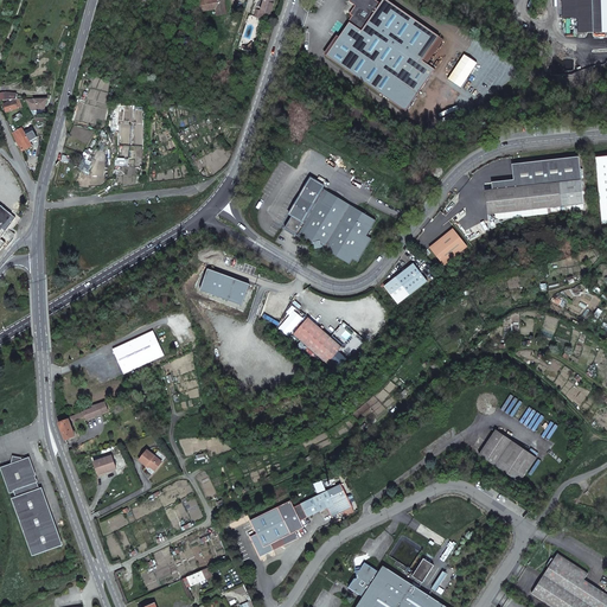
[(213,0),(206,0),(200,1),(202,10),(216,7),(213,0)]
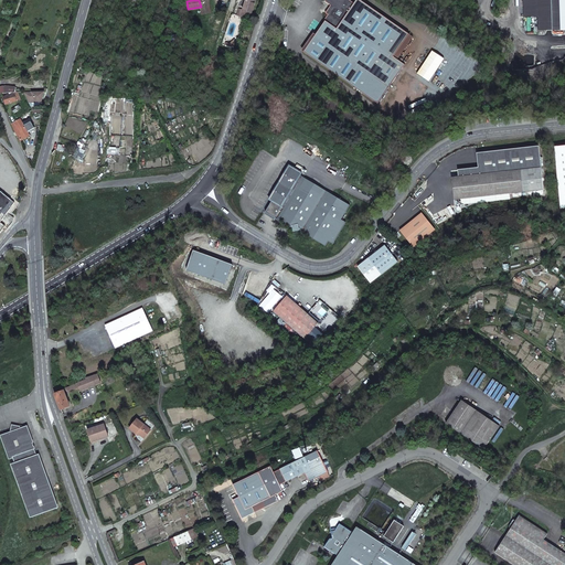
[(209,0),(199,0),(201,7),(201,13),(211,12),(209,0)]
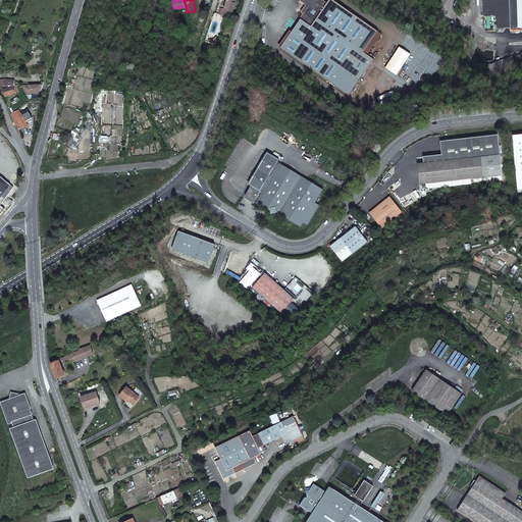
[(226,0),(224,7),(224,9),(228,10),(232,12),(236,0),(226,0)]
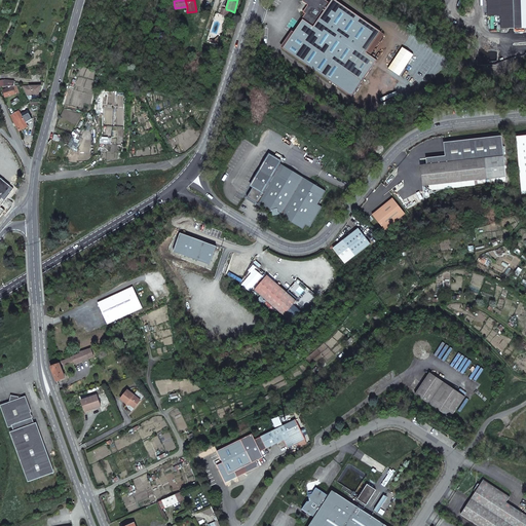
[(351,97),(377,61),(370,55),(384,35),(335,0),(332,0),(330,3),(325,0),(303,0),(302,1),(308,5),(310,7),(305,14),(302,19),(303,20),(294,33),(283,48),(351,97)]
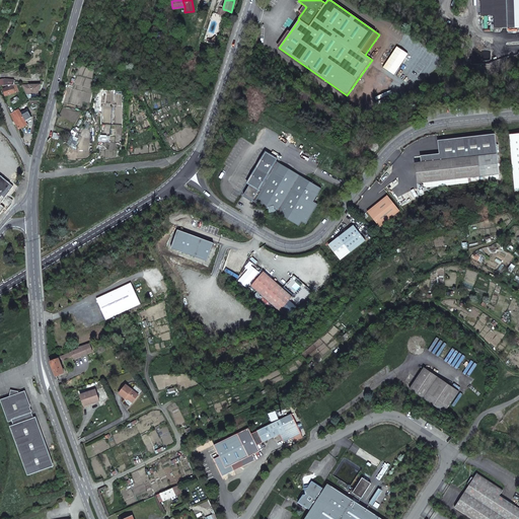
[(518,27),(518,14),(518,0),(480,0),(482,16),(494,15),(495,28),(518,27)]
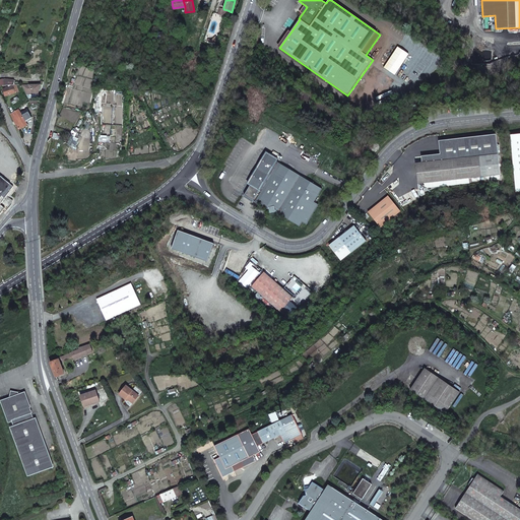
[(279,48),(290,33),(288,30),(277,47),(279,48)]
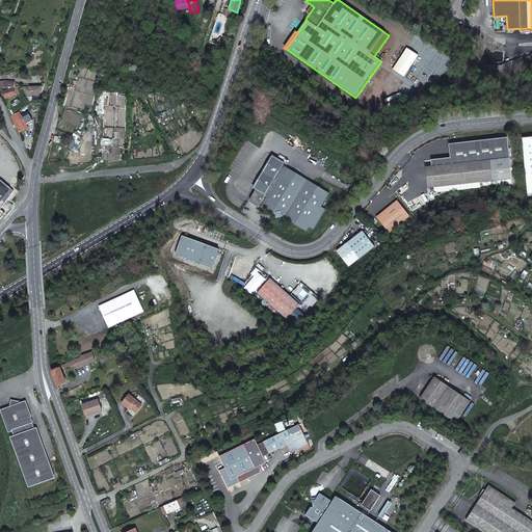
[(27,97),(40,97),(42,86),(22,86),(27,97)]
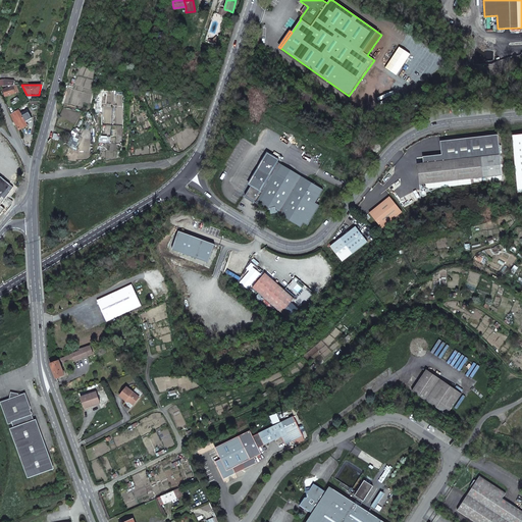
[(16,86),(3,90),(5,96),(18,92),(16,86)]
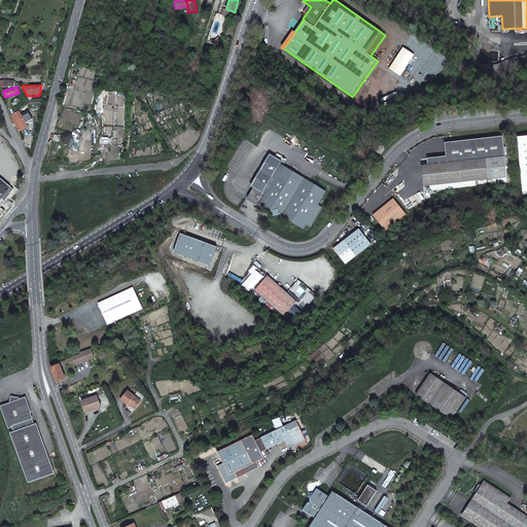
[(10,115),(20,132),(28,127),(19,111),(10,115)]
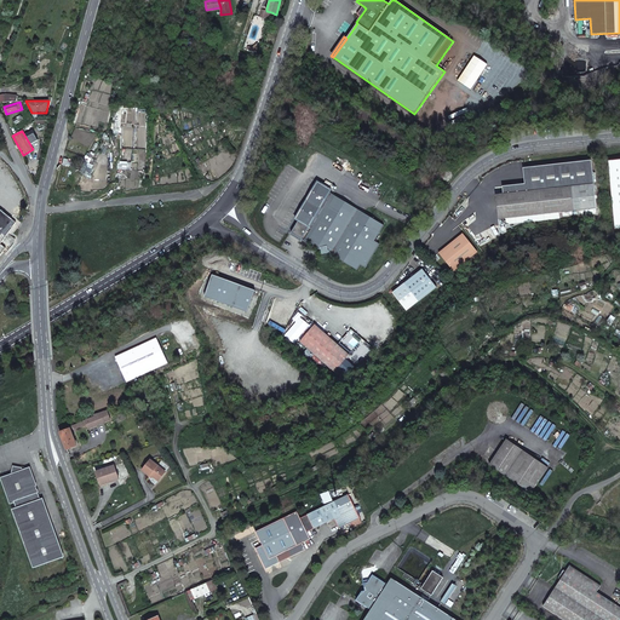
[(619,228),(619,159),(608,161),(614,229),(619,228)]
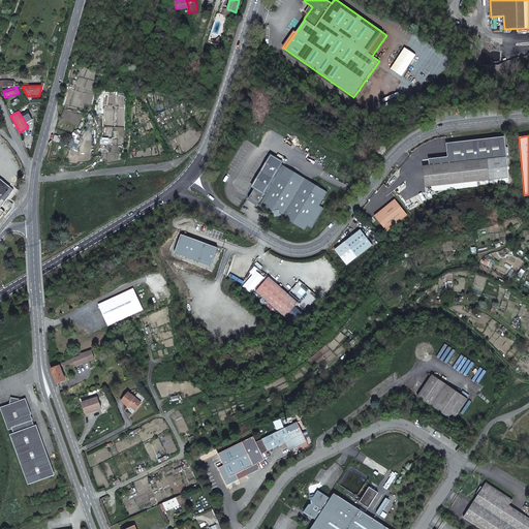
[(504,137),(446,144),(447,157),(429,159),(429,165),(423,166),(425,187),(508,178),(504,137)]
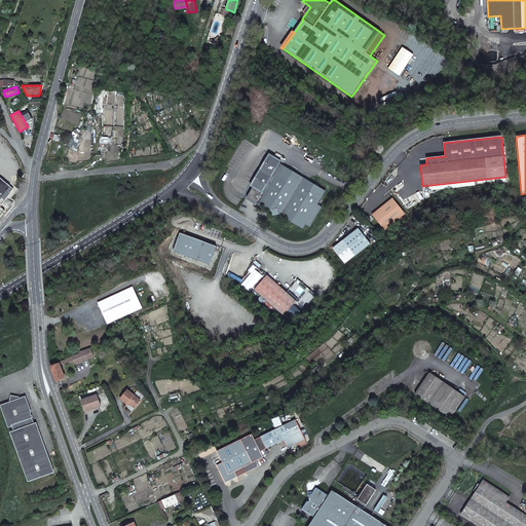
[(247,197),(258,204),(267,210),(268,208),(272,211),(273,216),(278,215),(303,229),(305,225),(310,227),(322,208),(317,204),(326,191),(268,156),(251,186),(253,187),(247,197)]
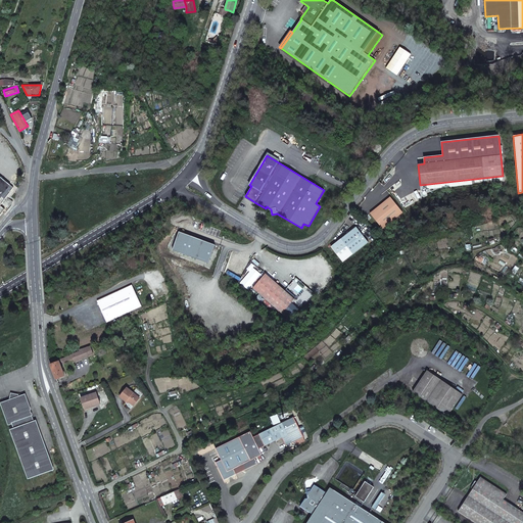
[(7,196),(10,192),(13,188),(0,176),(0,216),(9,203),(4,199),(7,196)]
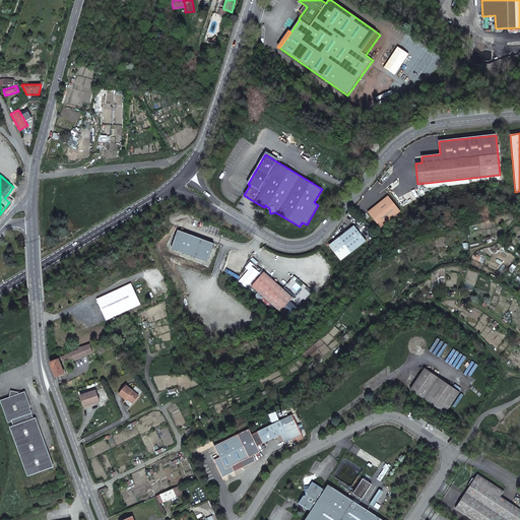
[(380,228),(400,211),(388,196),(368,212),(380,228)]
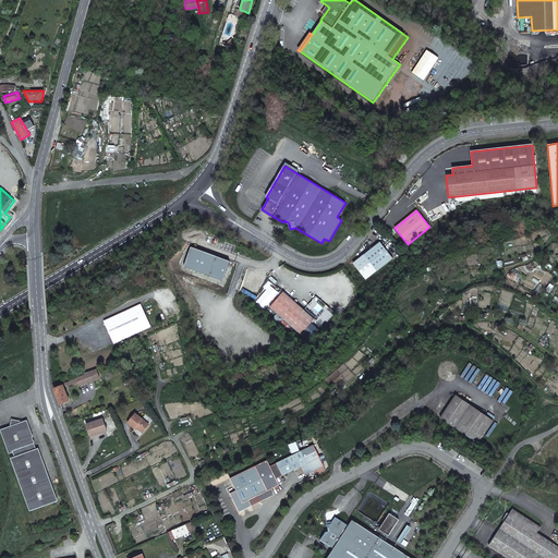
[(195,240),(178,259),(216,292),(232,273),(195,240)]
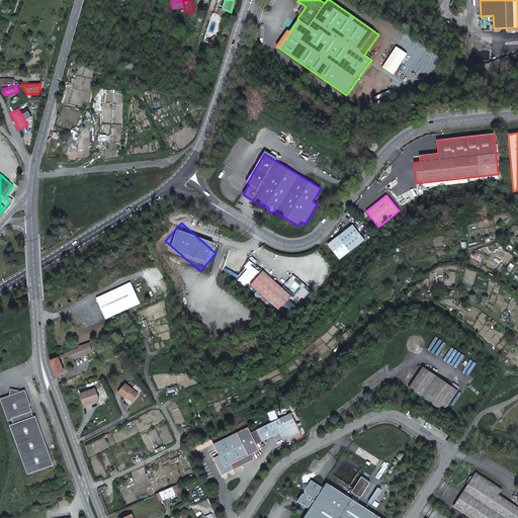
[(339,260),(364,240),(353,225),(327,245),(339,260)]
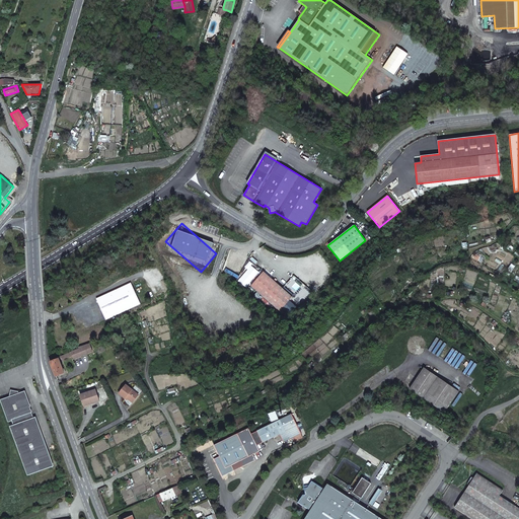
[(251,286),(280,311),(292,297),(264,272),(262,274),(257,279),(251,286)]
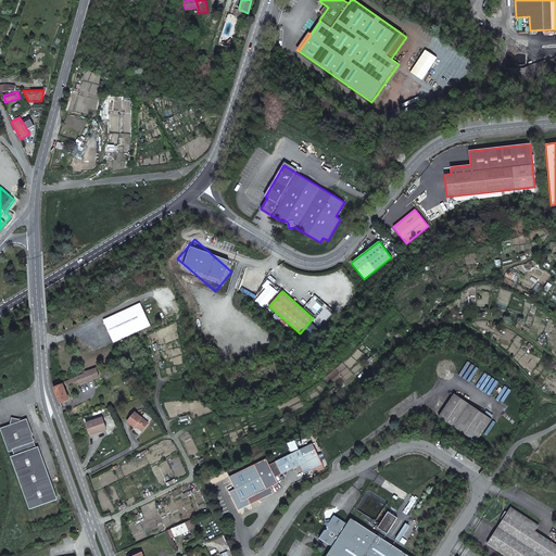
[(114,344),(151,328),(141,305),(103,321),(114,344)]
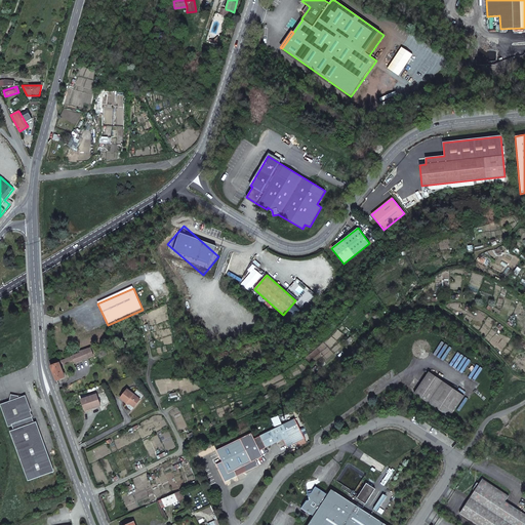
[(93,356),(90,348),(80,351),(80,353),(72,356),(73,360),(75,363),(93,356)]
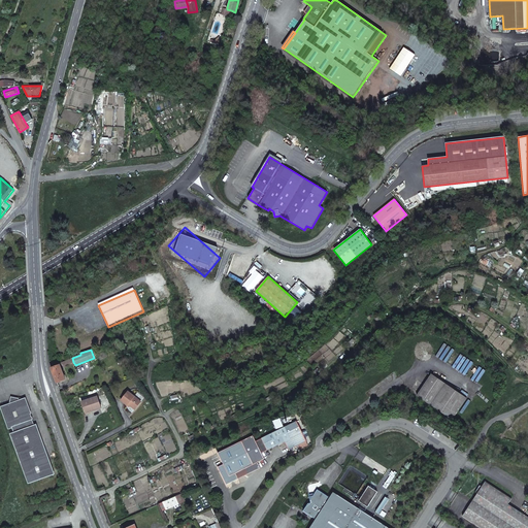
[(72,358),(59,364),(59,365),(60,365),(60,366),(61,366),(62,367),(73,362),(72,358)]
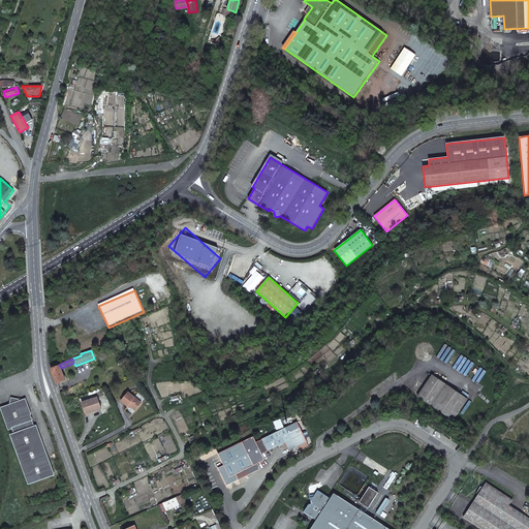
[(59,366),(52,369),(57,383),(65,380),(60,367),(60,366),(59,366)]
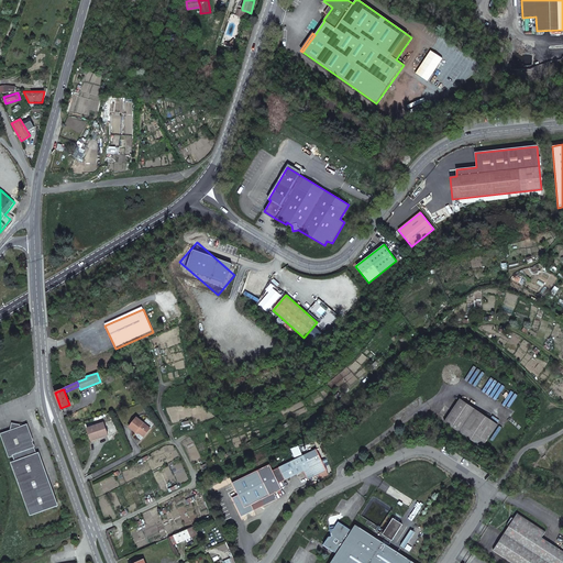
[(444,422),(482,448),(498,424),(464,401),(460,403),(459,401),(444,422)]
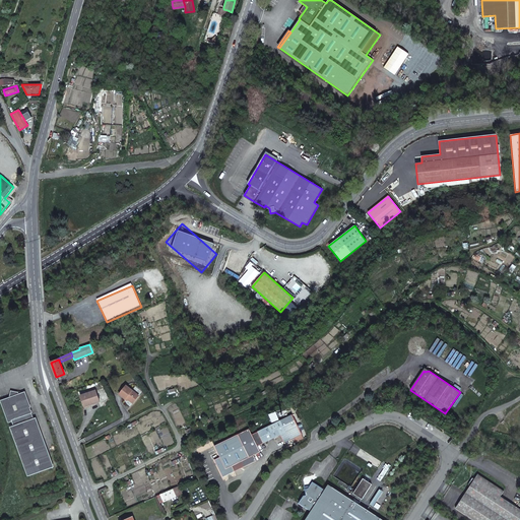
[(119,394),(125,399),(126,398),(127,399),(129,401),(131,402),(133,403),(139,396),(126,386),(119,394)]
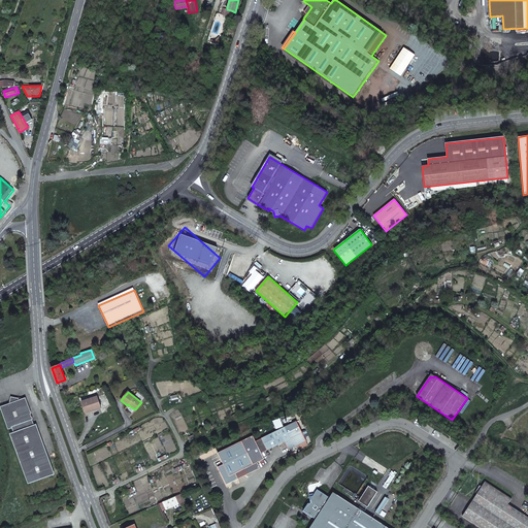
[(92,411),(101,407),(97,397),(81,402),(85,411),(92,409),(92,411)]
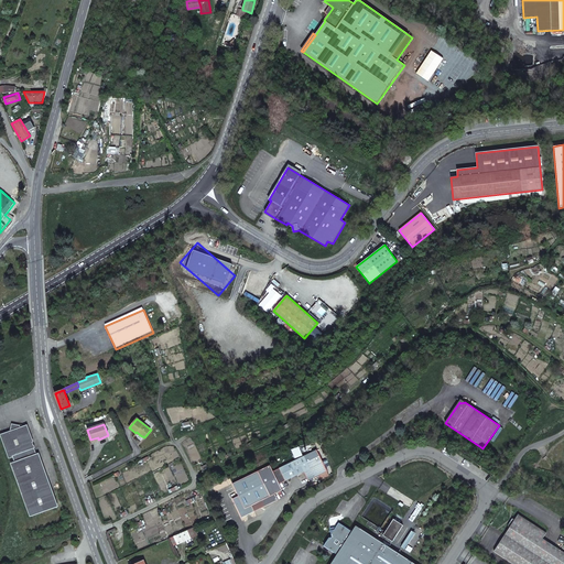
[(12,465),(31,517),(57,507),(39,455),(38,455),(34,456),(32,449),(34,448),(26,427),(21,429),(20,426),(12,425),(11,433),(2,436),(10,457),(12,456),(14,464),(12,465)]
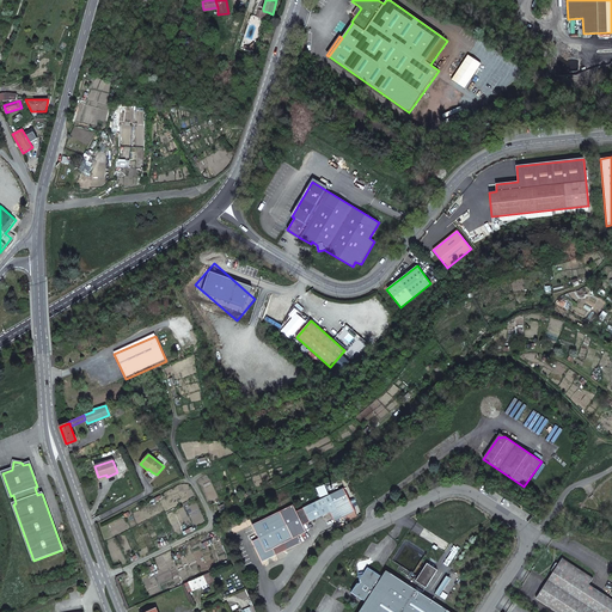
[(326,497),(297,512),(303,525),(330,512),(335,521),(355,512),(343,488),(330,495),(329,496),(328,494),(325,495),(326,497)]
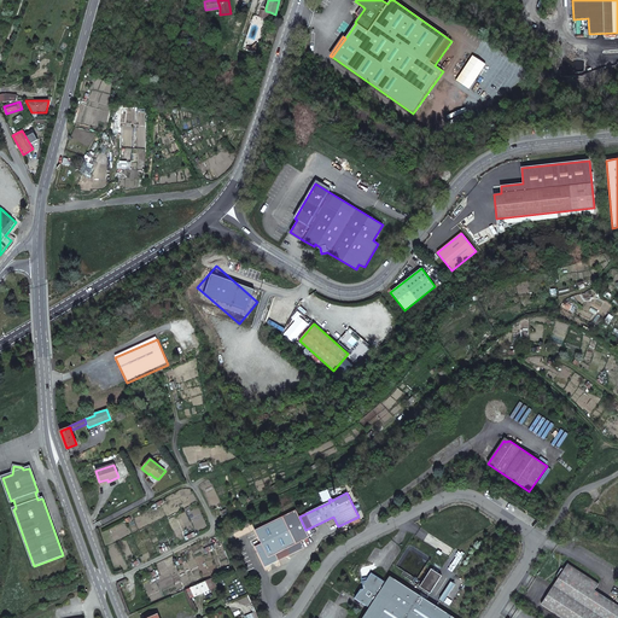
[(264,567),(305,548),(302,541),(309,537),(305,530),(299,517),(296,511),(255,530),(262,543),(255,547),(264,567)]
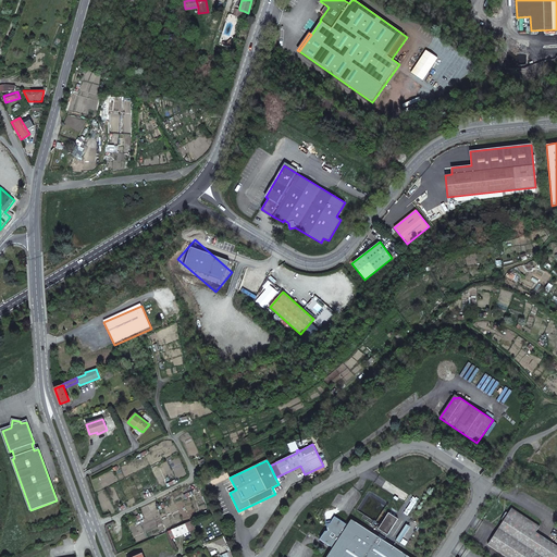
[(489,544),(507,556),(556,556),(556,545),(536,532),(540,527),(511,508),(508,514),(506,512),(502,520),(504,521),(489,544)]
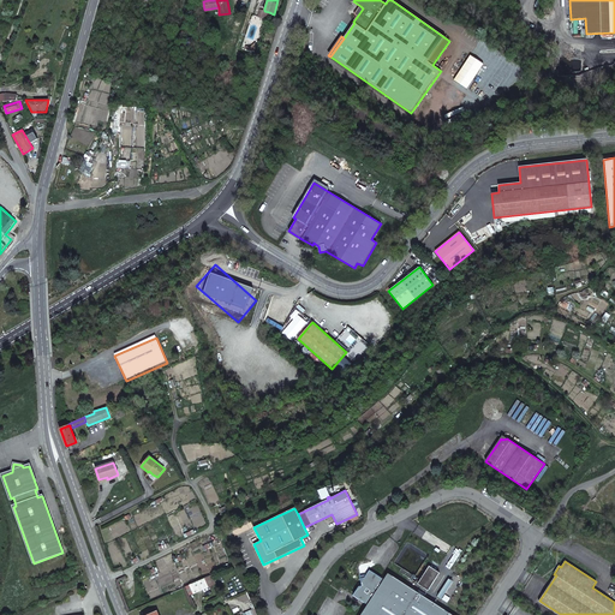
[(428,591),(440,573),(429,566),(418,584),(428,591)]
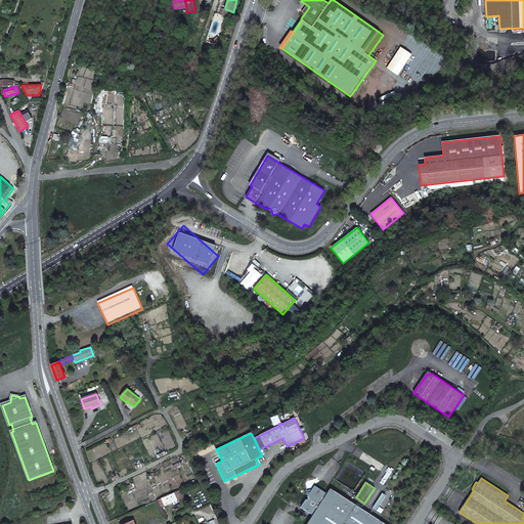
[(385,523),(331,488),(328,494),(315,485),(311,492),(307,492),(308,499),(306,499),(301,508),(313,515),(307,523),(385,523)]
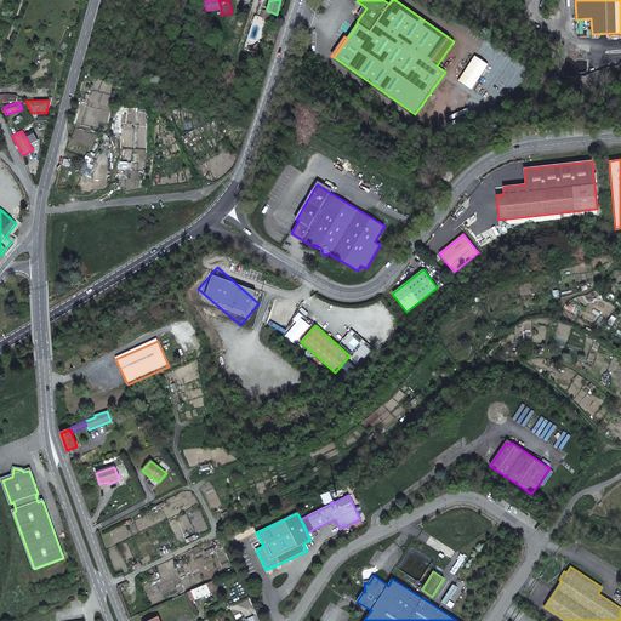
[(195,599),(210,593),(208,586),(192,592),(195,599)]
